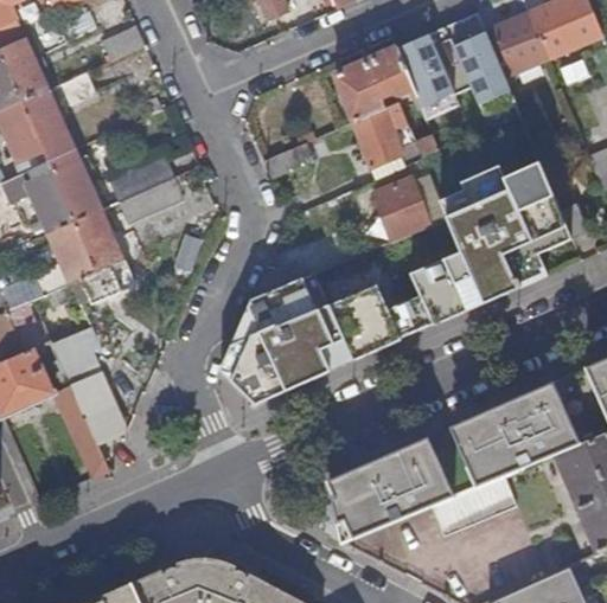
[(0,0),(0,36),(20,27),(11,4),(19,0),(0,0)]
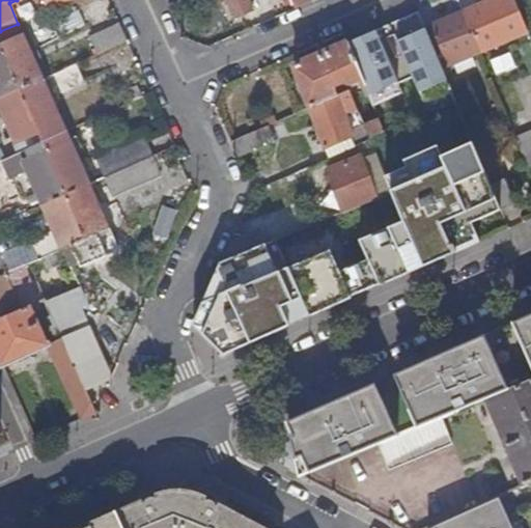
[(46,0),(51,9),(71,0),(46,0)]
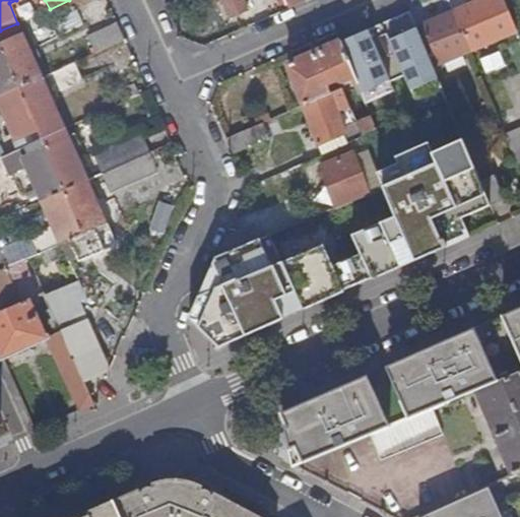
[(221,0),(229,15),(248,7),(244,0),(285,0),(287,6),(301,0),(221,0)]
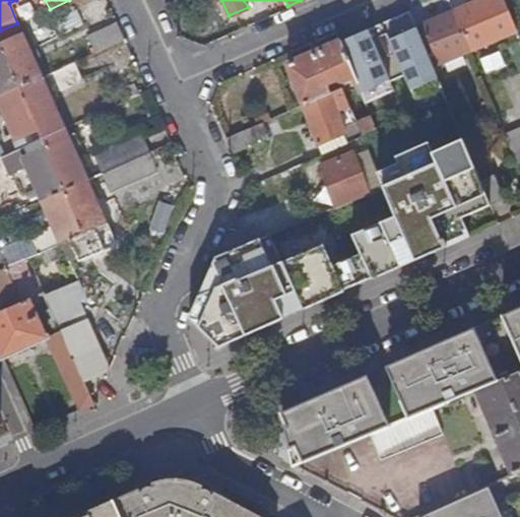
[(472,0),(453,8),(470,49),(516,29),(503,0),(472,0)]
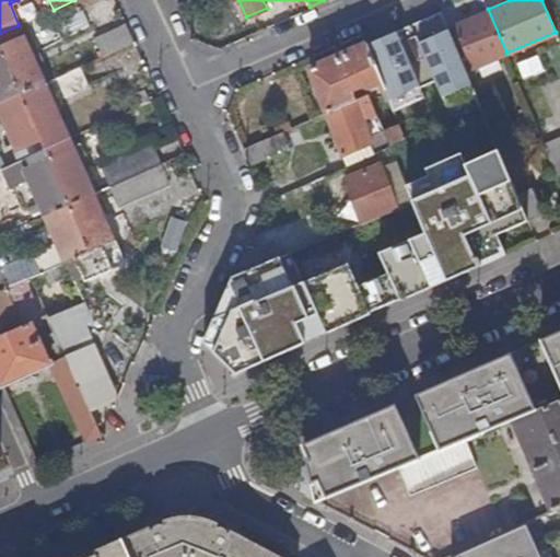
[(378,24),(360,32),(365,43),(384,89),(393,108),(422,95),(418,85),(423,83),(433,79),(442,101),(473,88),(465,69),(446,26),(435,1),(416,9),(396,16),(378,24)]
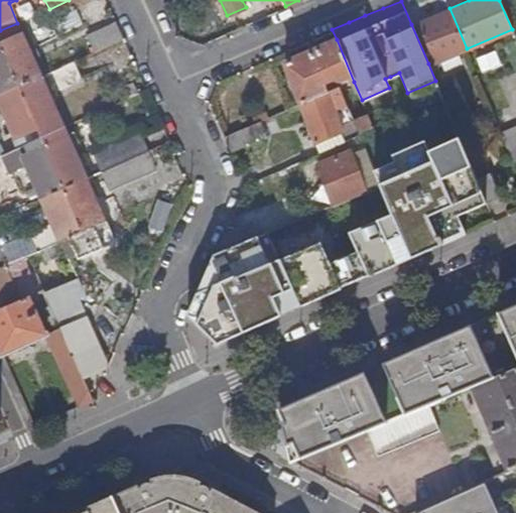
[(467,48),(449,8),(417,21),(434,61),(467,48)]
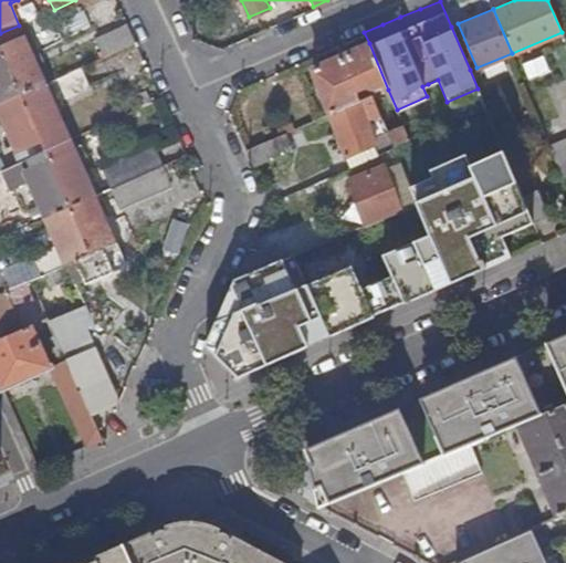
[(97,37),(105,55),(136,41),(128,23),(97,37)]
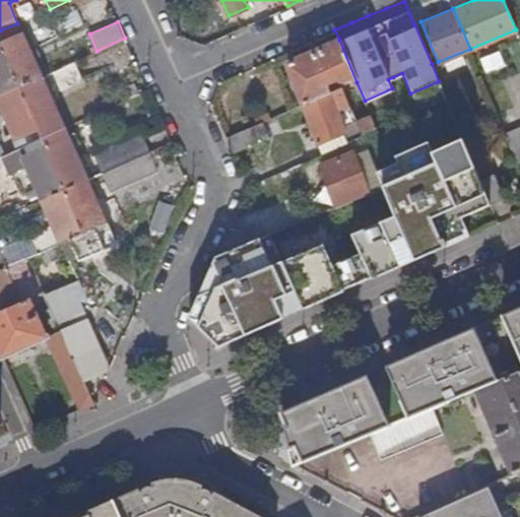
[(420,21),(414,24),(432,64),(438,62),(420,21)]
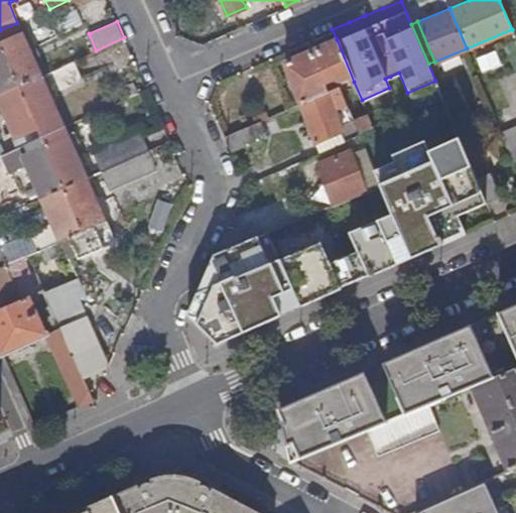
[(40,75),(17,23),(0,30),(0,42),(18,85),(40,75)]
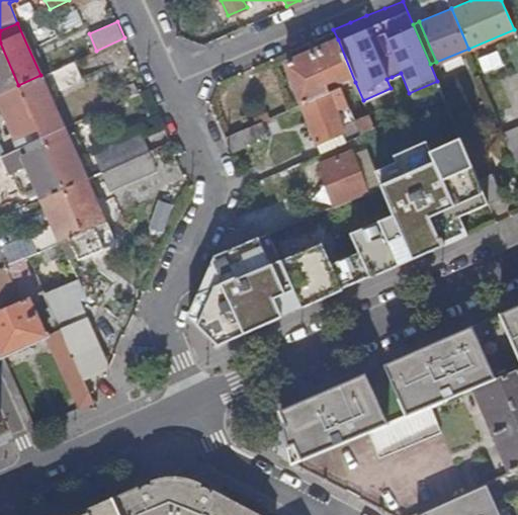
[(355,82),(338,39),(285,63),(301,103),(329,91),(325,81),(332,78),(339,80),(347,77),(350,83),(355,82)]
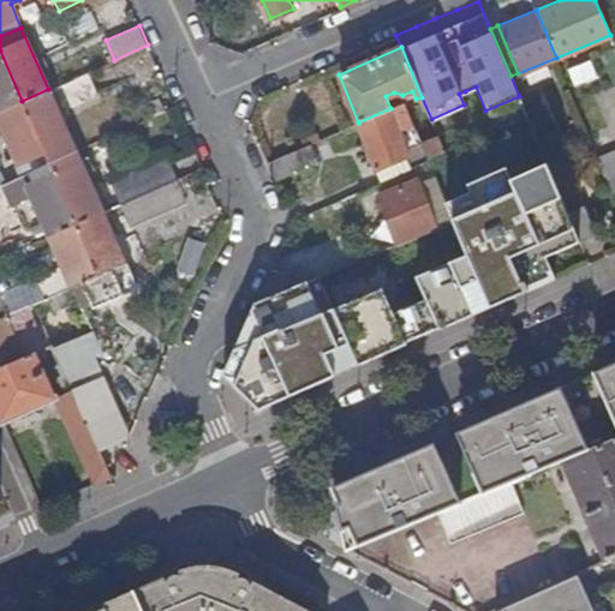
[(0,51),(0,111),(22,101),(0,51)]
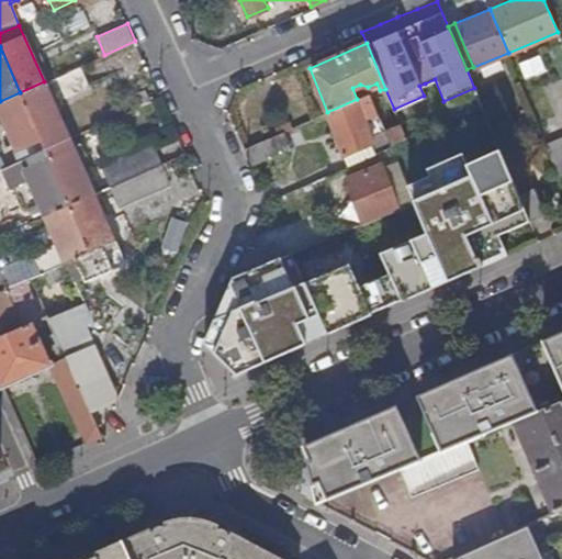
[(69,137),(44,81),(20,92),(45,148),(69,137)]
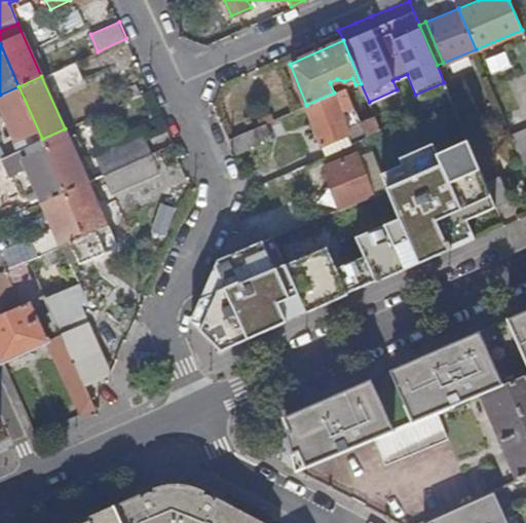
[(19,86),(0,95),(0,103),(15,140),(1,146),(2,148),(0,148),(0,156),(4,155),(20,149),(42,139),(19,86)]
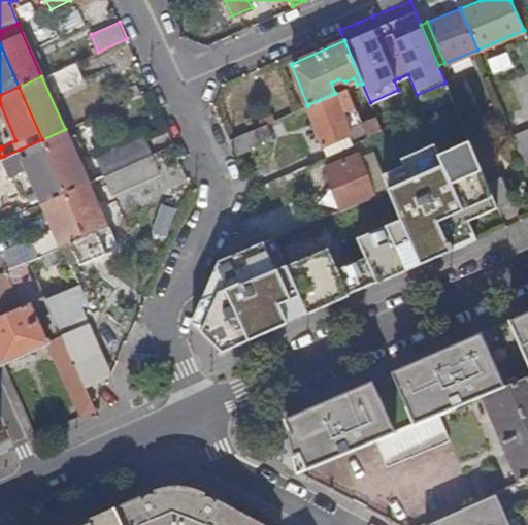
[(342,110),(335,93),(307,105),(323,145),(349,134),(352,143),(366,137),(366,135),(361,124),(354,105),(342,110)]
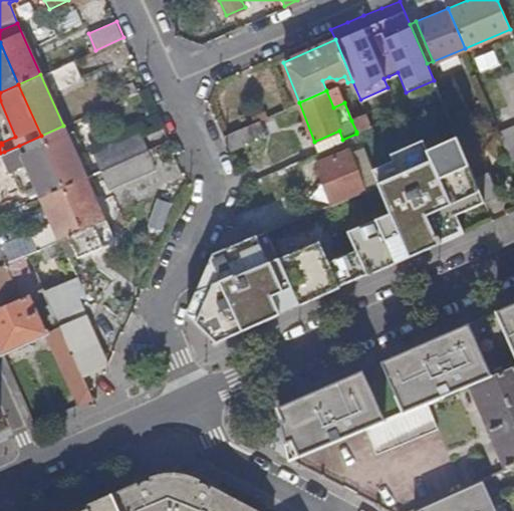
[(253,115),(255,121),(267,116),(265,110),(253,115)]
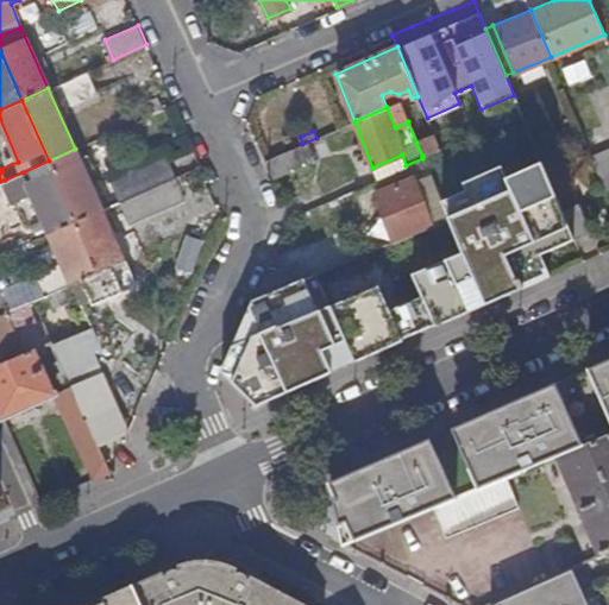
[(327,144),(322,136),(316,138),(302,144),(264,159),(271,176),(297,164),(295,158),(327,144)]
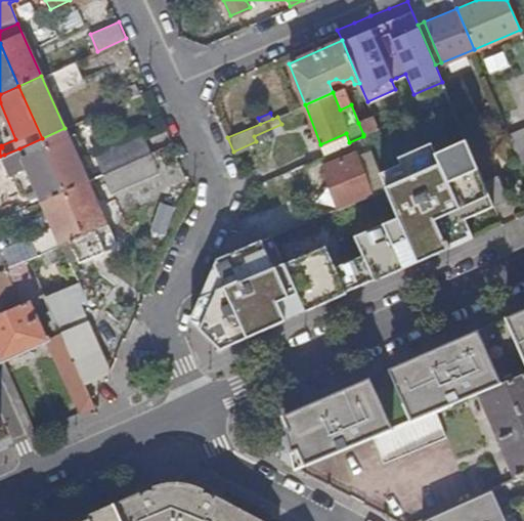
[(358,123),(363,134),(379,128),(374,117),(358,123)]
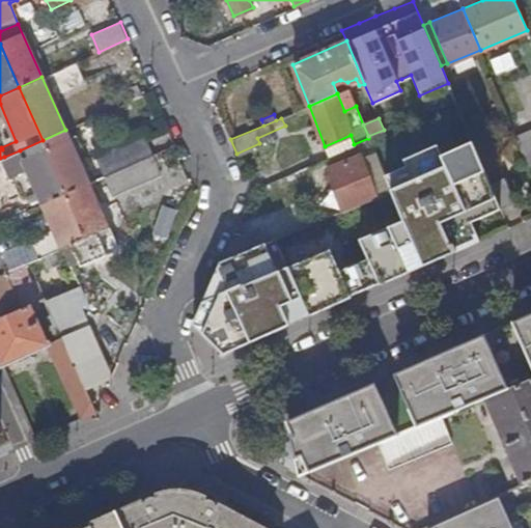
[(87,183),(73,149),(80,145),(76,135),(68,138),(65,130),(43,140),(65,192),(87,183)]
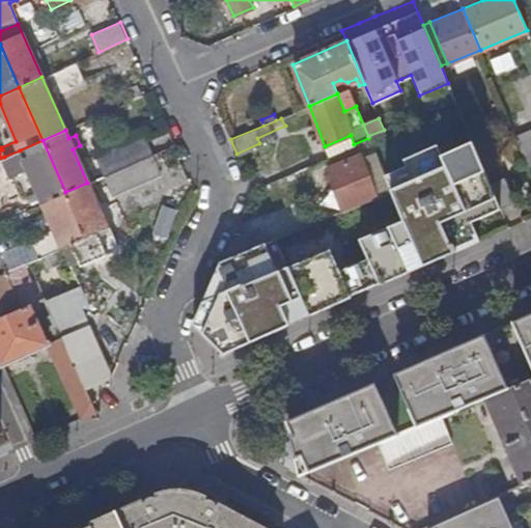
[(351,135),(325,146),(328,157),(354,144),(351,135)]
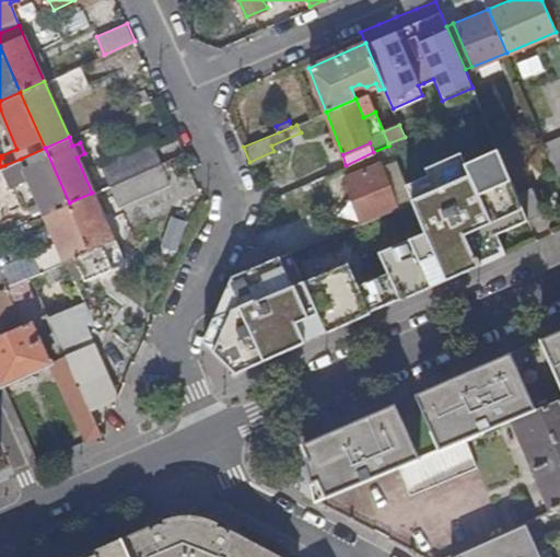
[(159,162),(161,162),(153,143),(103,166),(111,184),(159,162)]
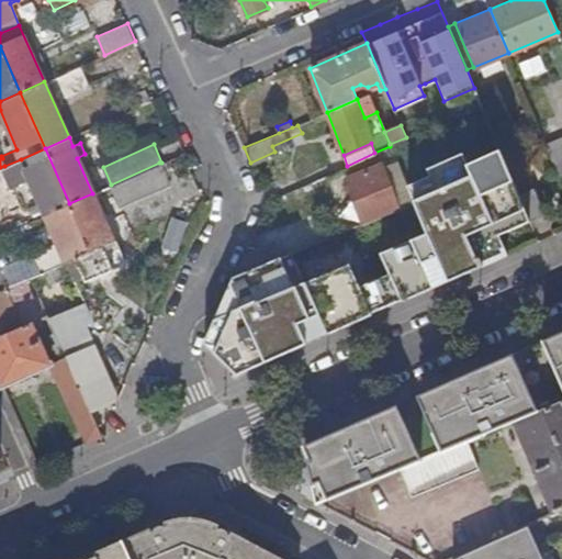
[(561,145),(549,152),(560,178),(561,176),(561,145)]
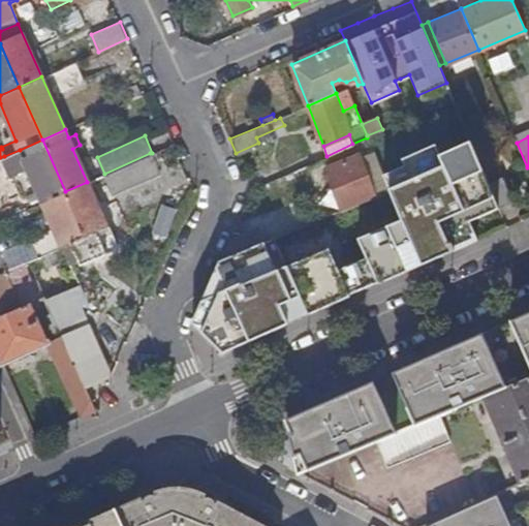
[(382,174),(367,137),(352,144),(356,154),(325,167),(342,209),(389,189),(382,174)]
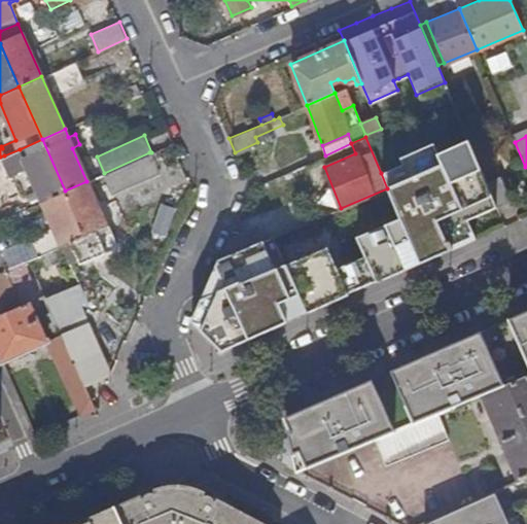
[(65,190),(42,139),(20,149),(4,155),(13,173),(28,167),(43,201),(65,190)]
